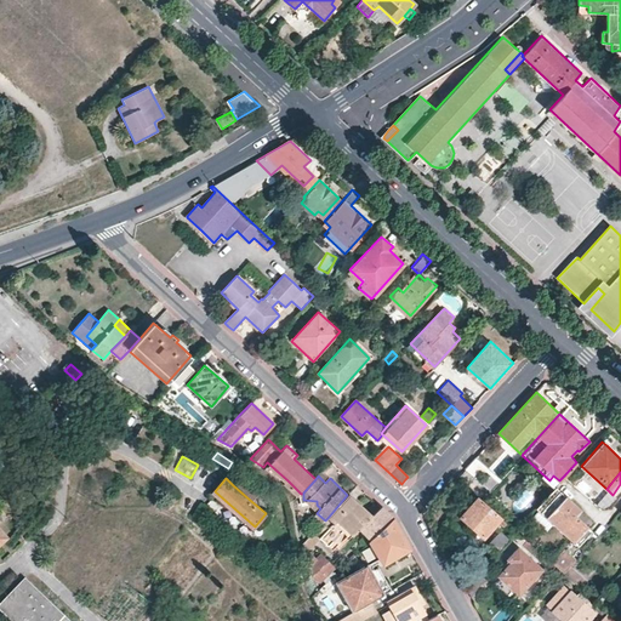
[(233,485),(251,501),(258,495),(239,478),(233,485)]
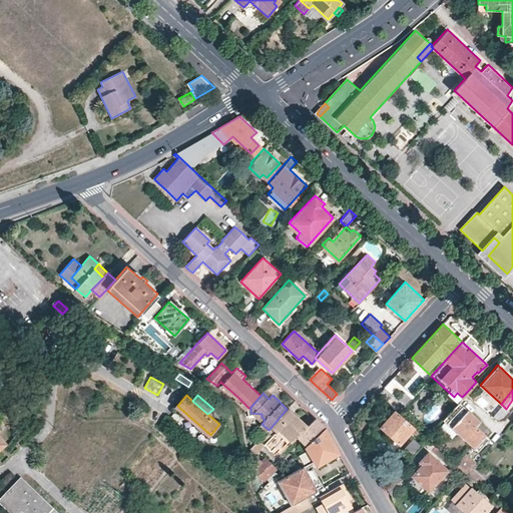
[(248,408),(237,397),(234,401),(245,411),(248,408)]
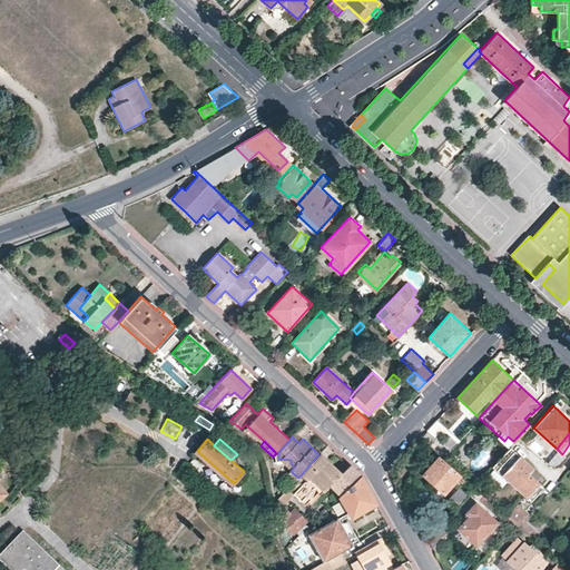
[(510,445),(492,464),(531,500),(543,487),(528,472),(532,467),(510,445)]
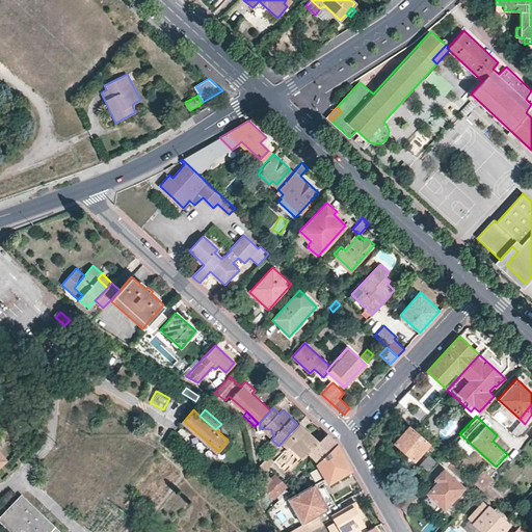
[(281,444),(285,447),(301,461),(311,452),(320,461),(339,445),(337,442),(335,440),(326,432),(320,441),(299,422),(297,424),(281,444)]
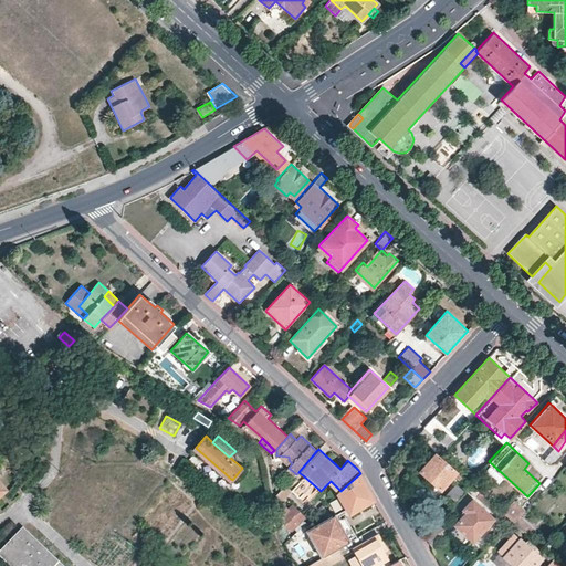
[(153,469),(164,456),(158,451),(147,464),(153,469)]
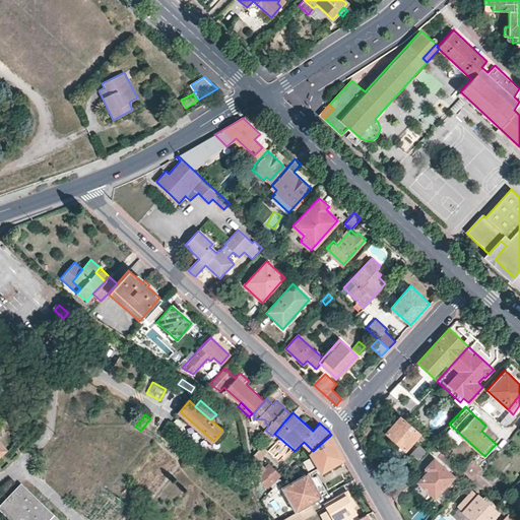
[(421,441),(426,437),(403,416),(401,415),(386,433),(404,450),(416,437),(421,441)]
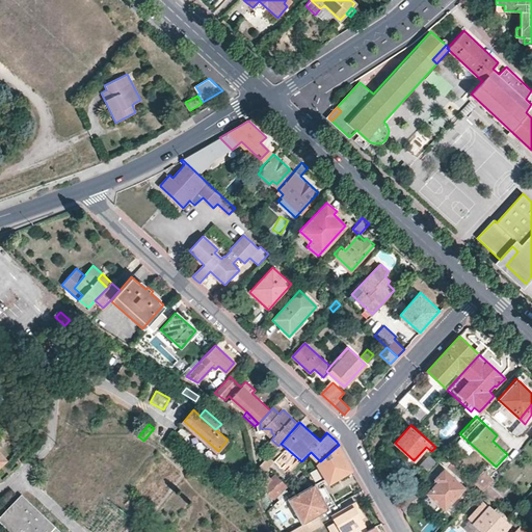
[(461,437),(456,443),(468,455),(474,450),(461,437)]
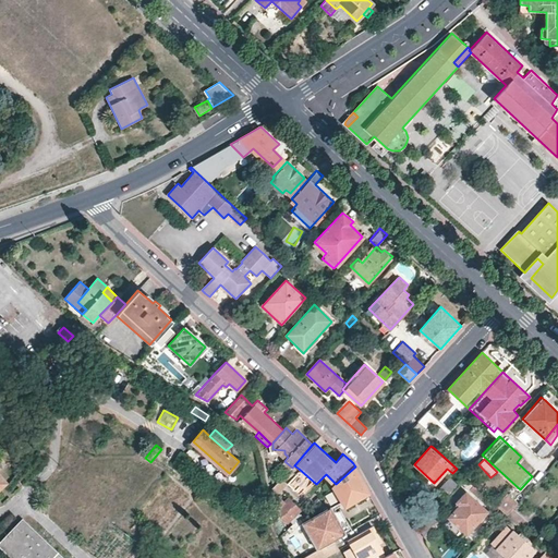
[(274,488),(274,498),(299,469),(294,465),(292,468),(274,488)]
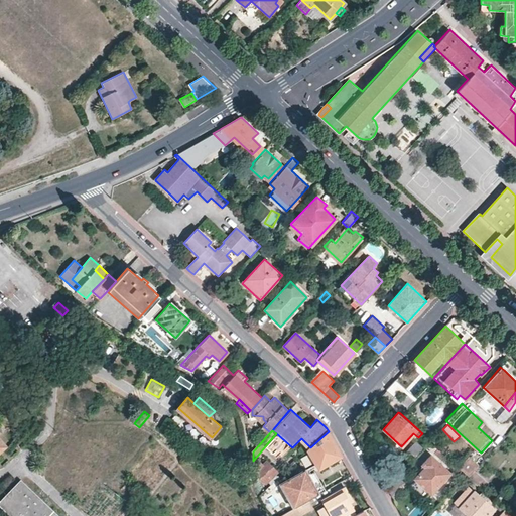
[(319,468),(342,456),(338,448),(332,437),(329,431),(310,447),(311,448),(314,454),(319,462),(316,463),(319,468)]
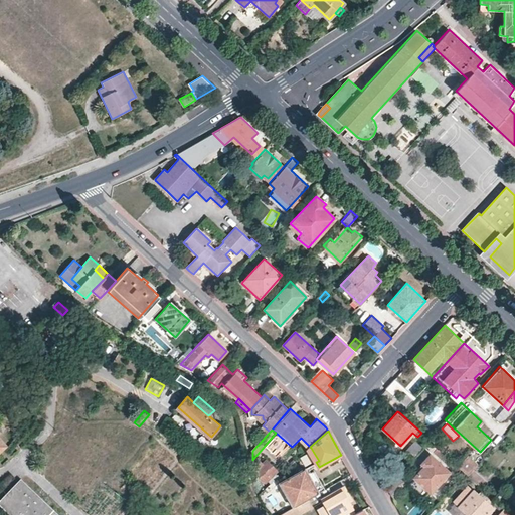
[(412,458),(422,447),(415,440),(404,451),(412,458)]
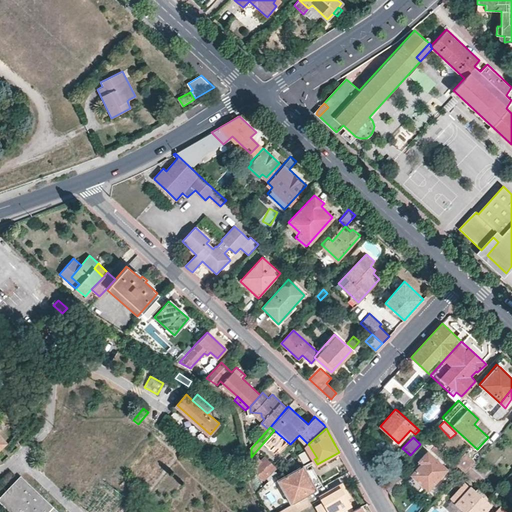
[(462,471),(452,462),(433,444),(429,448),(459,475),(462,471)]
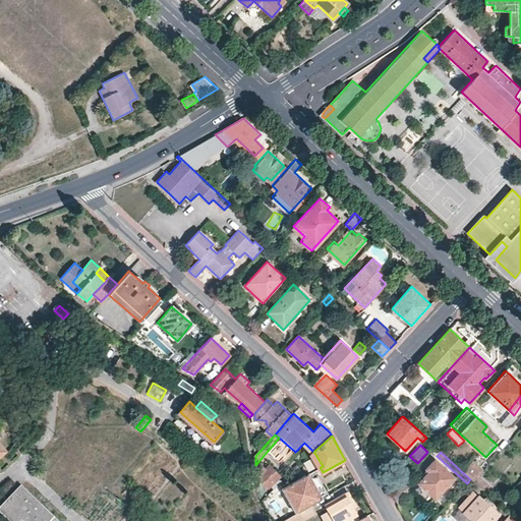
[(455,476),(436,458),(426,469),(429,471),(418,482),(435,498),(445,487),(455,476)]
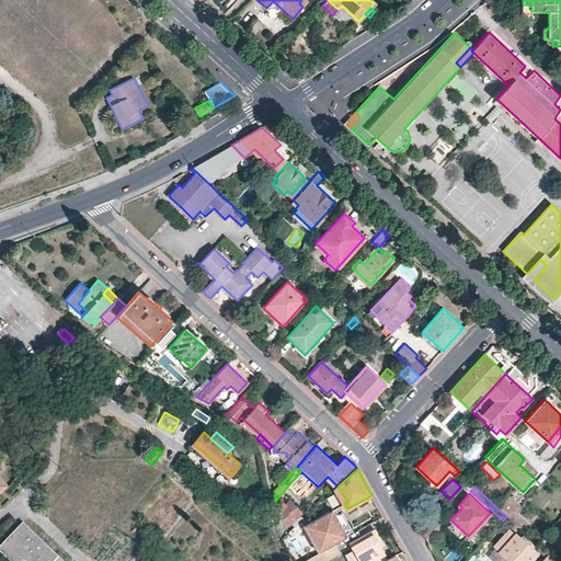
[(507,515),(513,510),(518,503),(507,493),(495,506),(506,516),(507,515)]
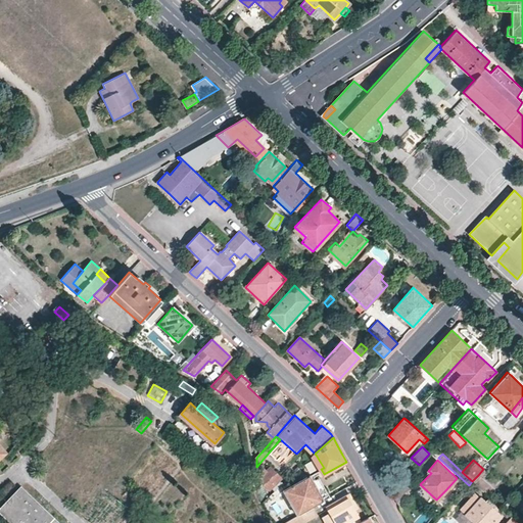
[(303,464),(307,472),(315,469),(311,461),(303,464)]
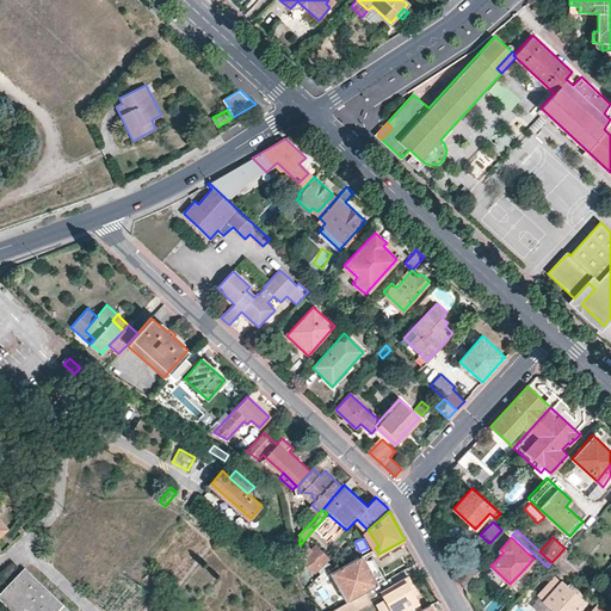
[(301,551),(301,555),(320,569),(332,557),(319,545),(314,550),(307,544),(301,551)]
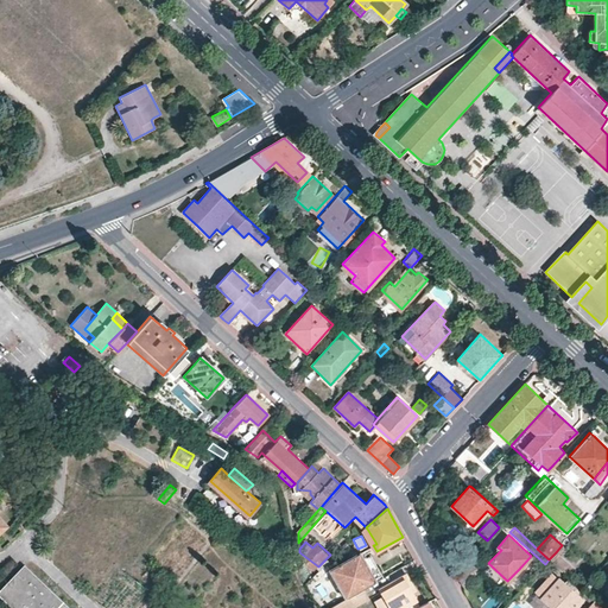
[(556,552),(550,558),(567,572),(571,567),(556,552)]
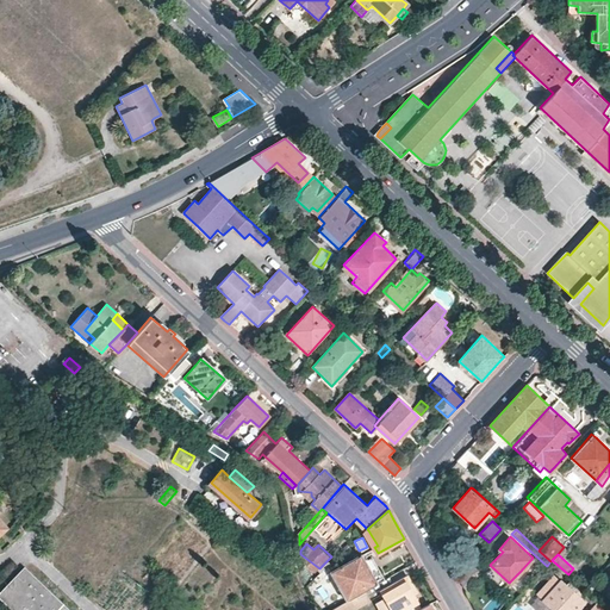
[(332,573),(349,601),(372,587),(378,584),(362,556),(337,570),(332,562),(315,573),(318,580),(332,573)]
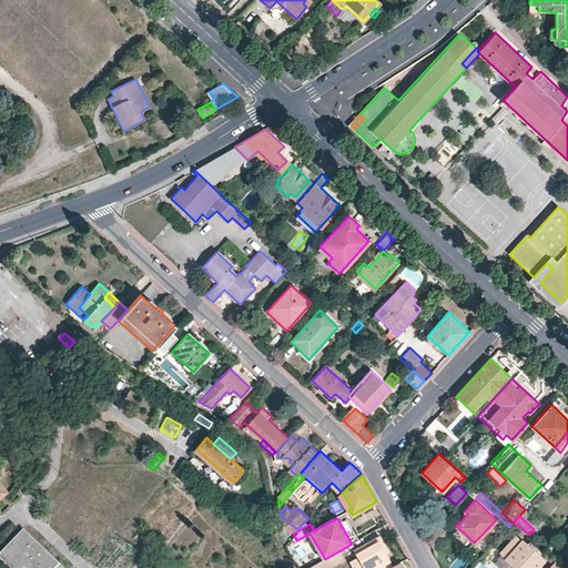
[(426,535),(432,545),(446,529),(438,523),(426,535)]
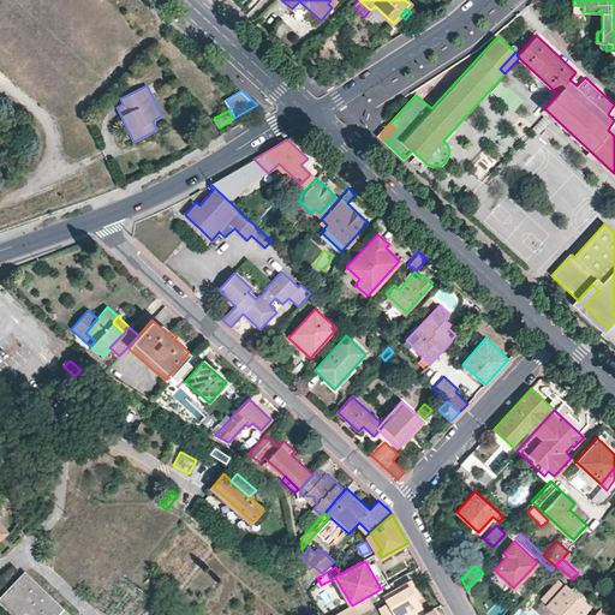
[(70,614),(24,573),(0,597),(0,604),(11,614),(70,614)]
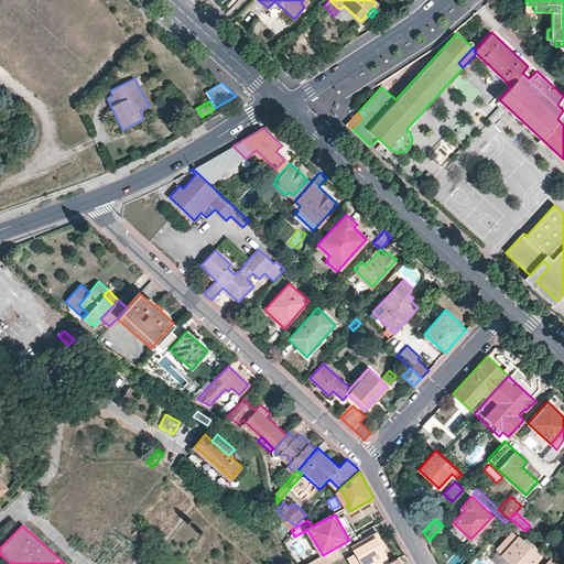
[(502,554),(519,537),(511,529),(495,546),(502,554)]
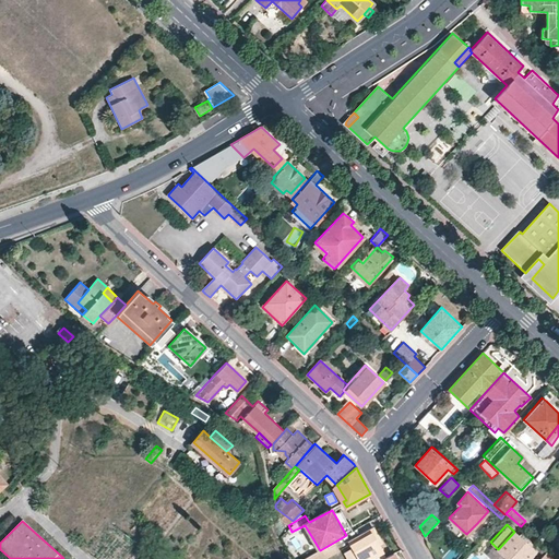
[(355,558),(359,557),(360,558),(384,558),(388,558),(379,544),(383,542),(376,528),(351,543),(355,549),(348,552),(352,558),(355,558)]
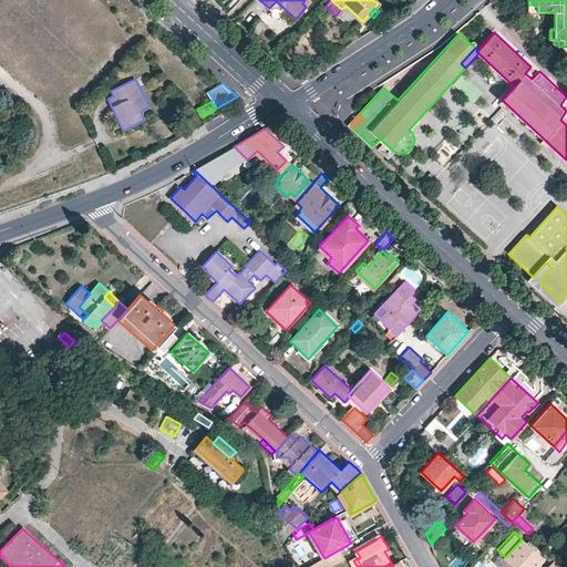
[(535,566),(544,559),(535,552),(539,547),(531,539),(527,543),(522,539),(505,557),(516,566),(535,566)]
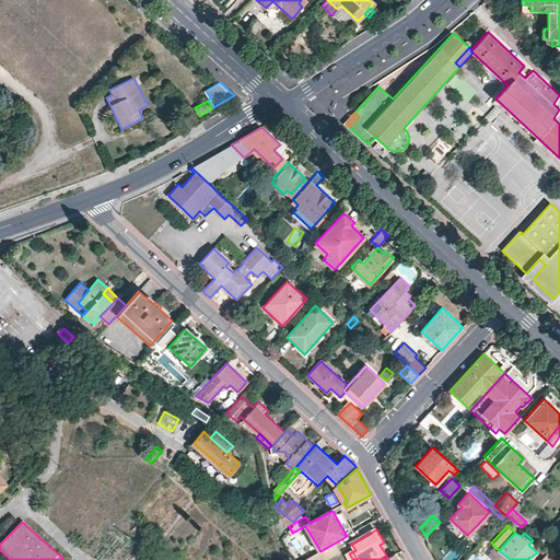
[(321,551),(306,559),(326,559),(334,556),(333,553),(346,547),(341,539),(321,551)]
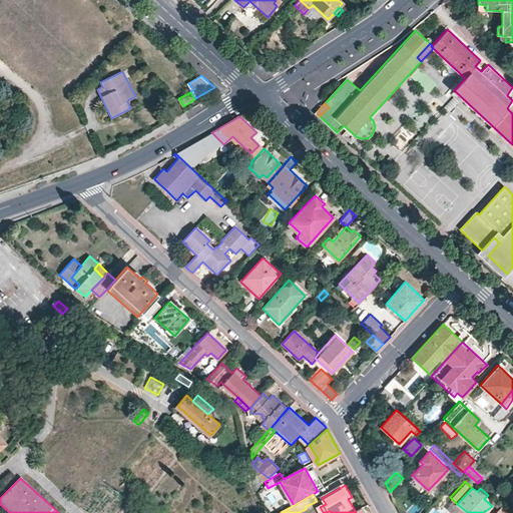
[(498,510),(502,505),(496,500),(492,504),(498,510)]
